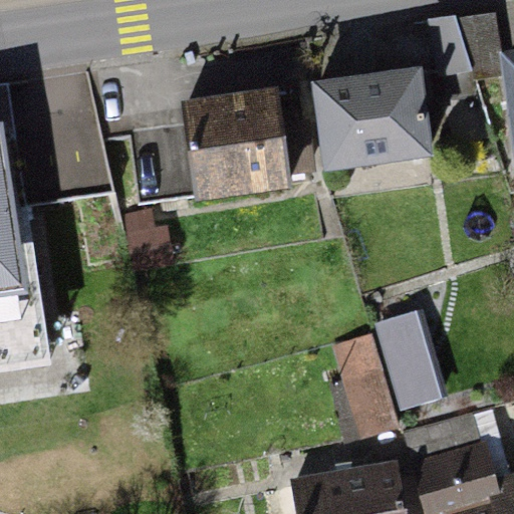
[(456,15),(429,19),(438,76),(471,71),(456,15)]
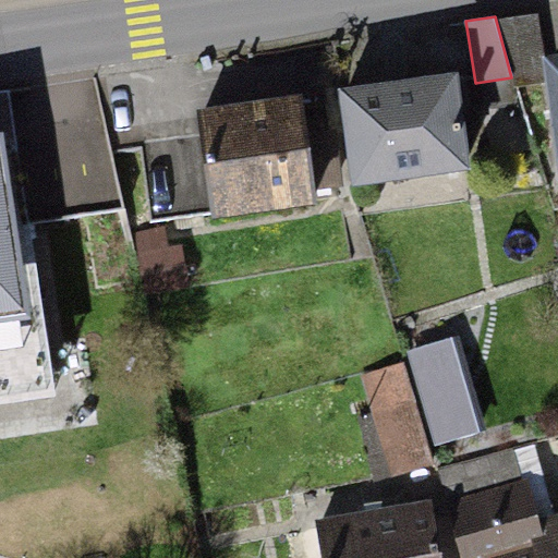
[(557,56),(544,59),(557,164),(557,56)]
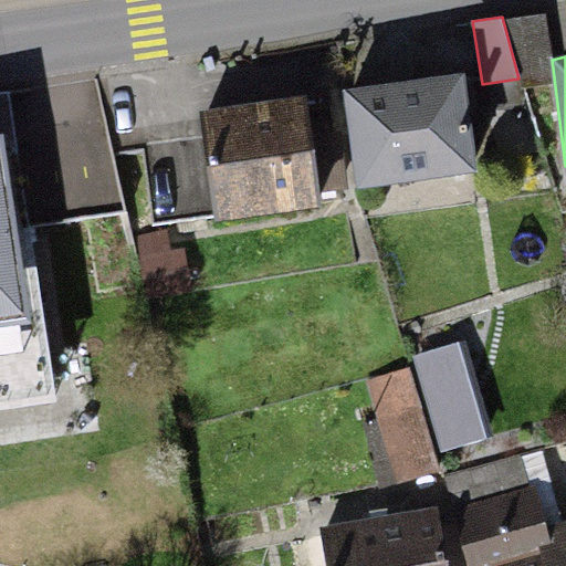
[(343,92),(355,191),(475,176),(463,76),(343,92)]
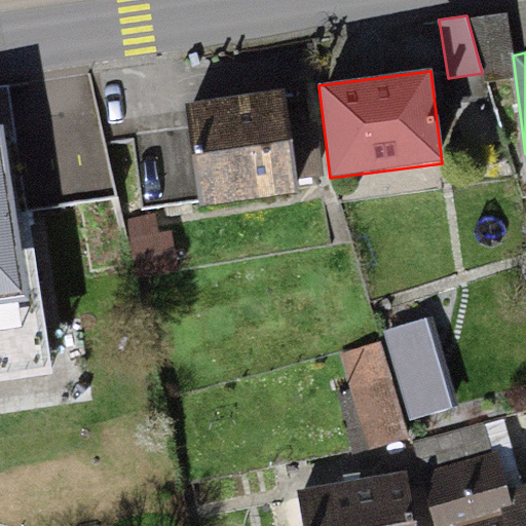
[(187,105),(198,207),(296,195),(284,94),(187,105)]
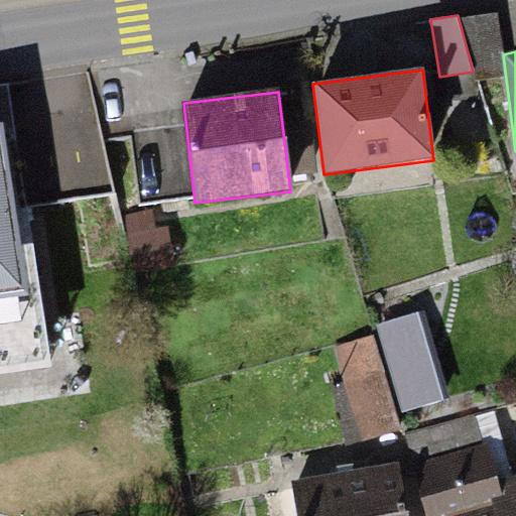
[(0,301),(26,298),(0,128),(0,301)]
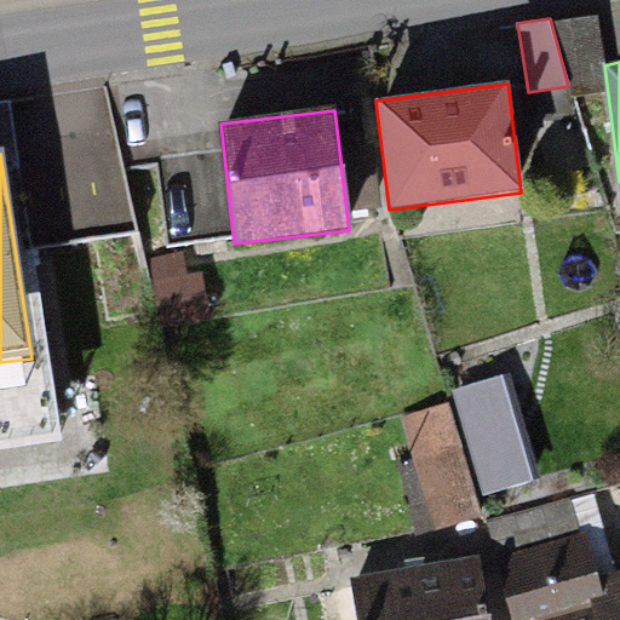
[(506,373),(451,390),(482,495),(539,478),(506,373)]
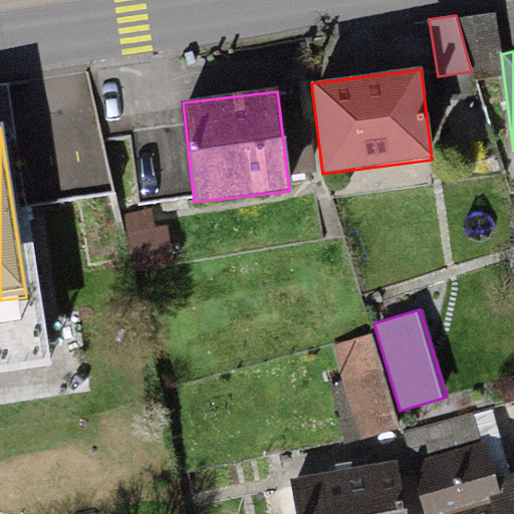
[(371,332),(330,343),(355,440),(398,429),(371,332)]
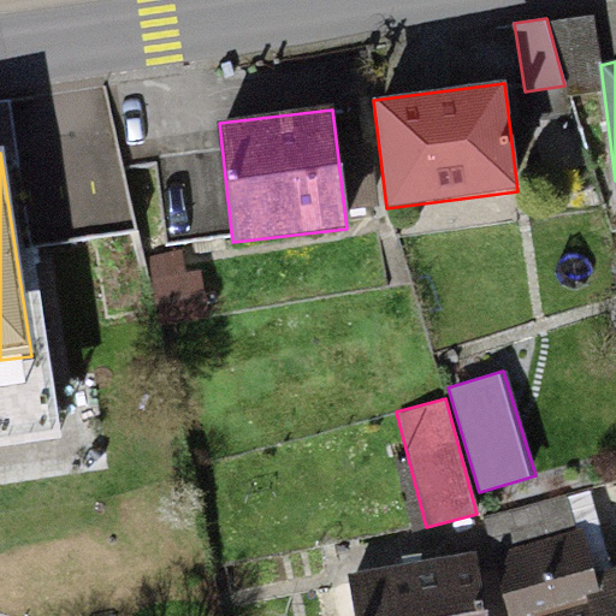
[(615,615),(615,567),(592,573),(581,531),(575,533),(566,496),(483,517),(508,615),(615,615)]
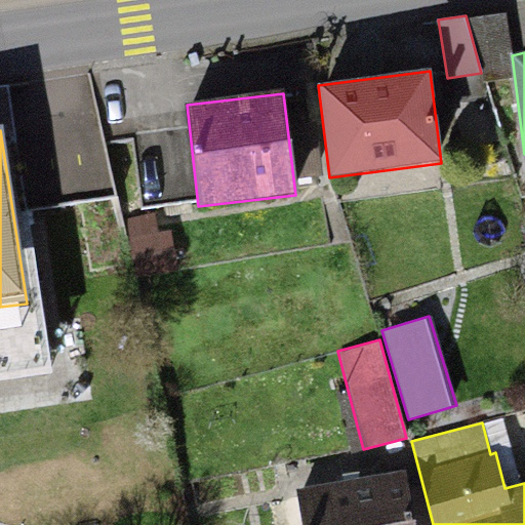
[(414,524),(407,472),(296,488),(301,524),(414,524)]
